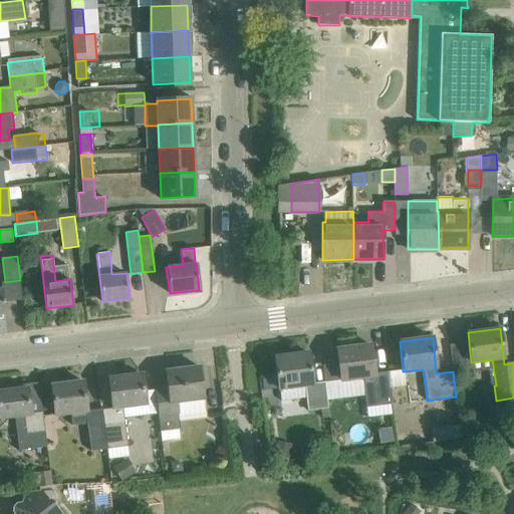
[(463,342),(452,343),(453,361),(464,360),(463,342)]
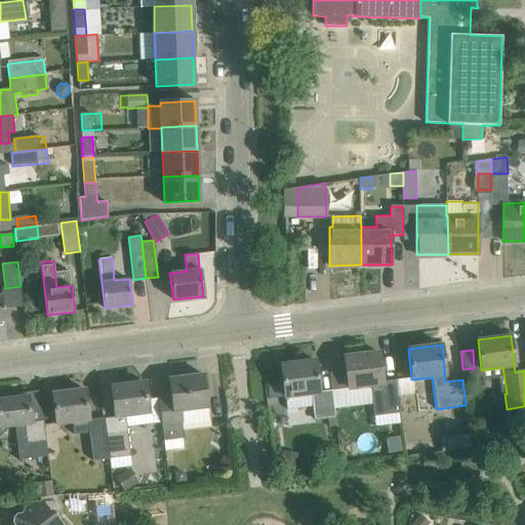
[(378,353),(345,357),(348,389),(370,387),(373,416),(400,413),(398,389),(384,391),(378,353)]
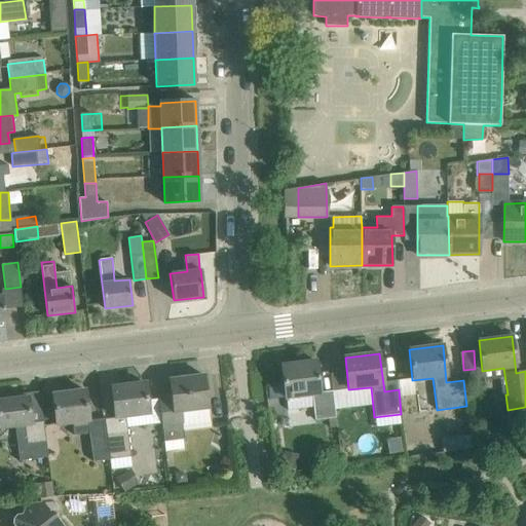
[(321,392),(316,361),(282,366),(287,410),(312,407),(314,420),(328,418),(336,417),(332,391),(321,392)]
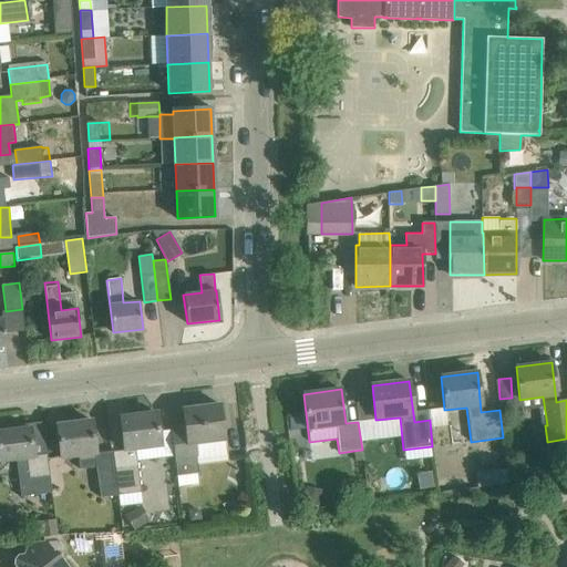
[(185,426),(171,429),(176,475),(196,473),(198,473),(196,460),(226,456),(220,404),(183,409),(185,426)]
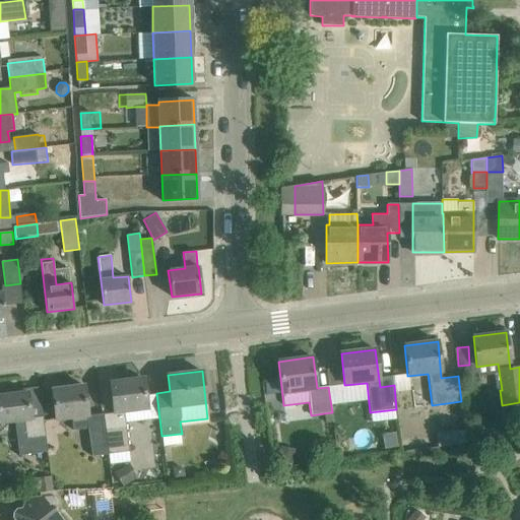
[(105,413),(109,454),(129,451),(124,411),(147,408),(143,378),(111,383),(114,412),(105,413)]
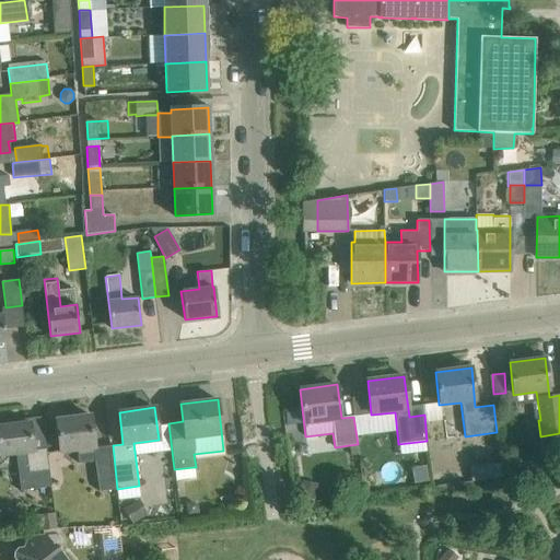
[(117,489),(113,445),(95,447),(91,416),(56,420),(59,452),(77,450),(79,463),(94,461),(98,491),(117,489)]
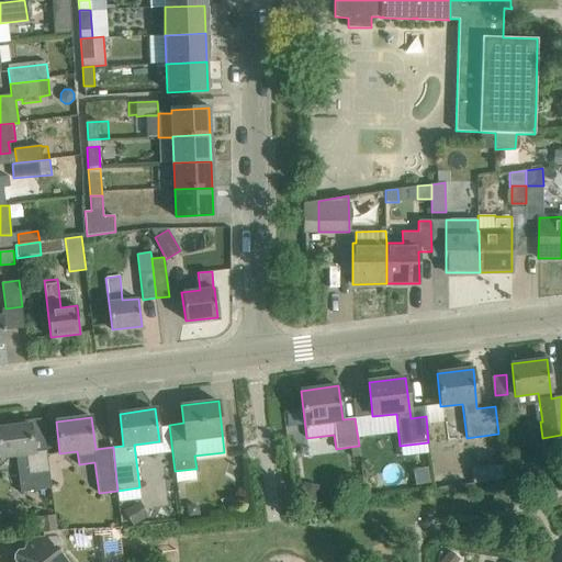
[(0,457),(17,454),(21,492),(52,489),(47,451),(34,452),(30,425),(12,427),(9,423),(0,423),(0,457)]
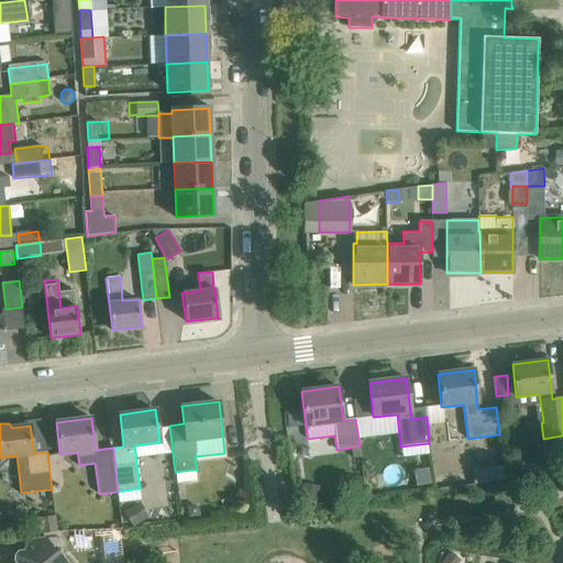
[(361,457),(360,446),(351,448),(353,459),(361,457)]
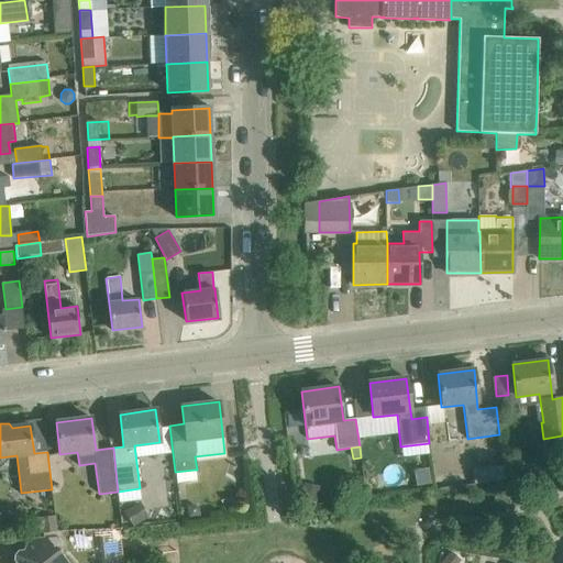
[(504,465),(472,470),(474,484),(506,481),(504,465)]
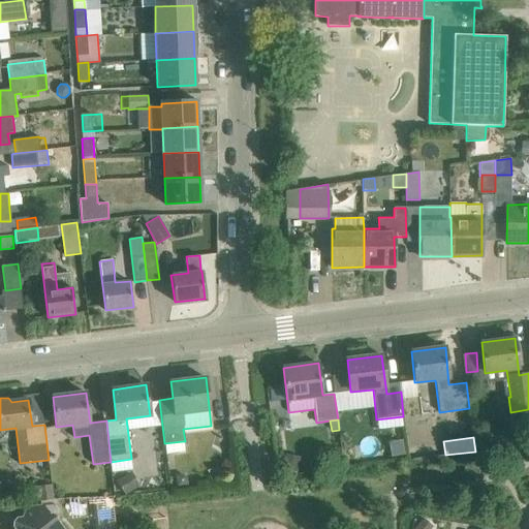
[(392,457),(404,455),(401,440),(389,442),(392,457)]
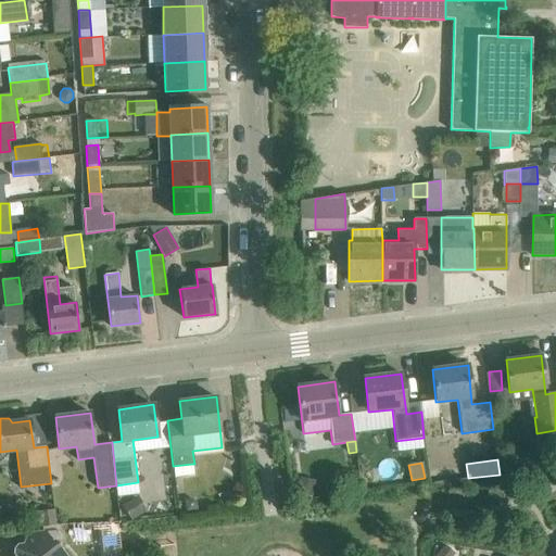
[(192,464),(173,466),(175,478),(193,476),(192,464)]
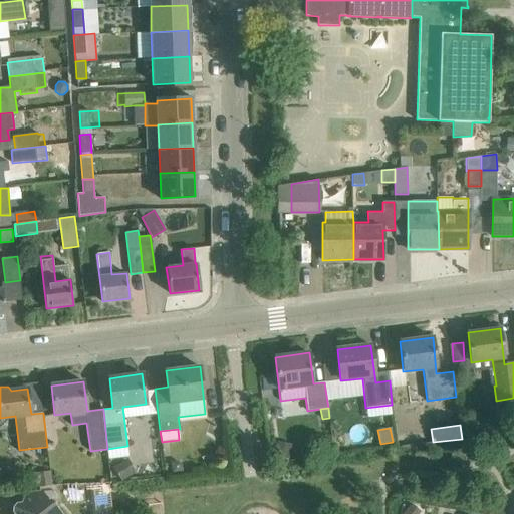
[(291,444),(277,441),(273,457),(288,460),(291,444)]
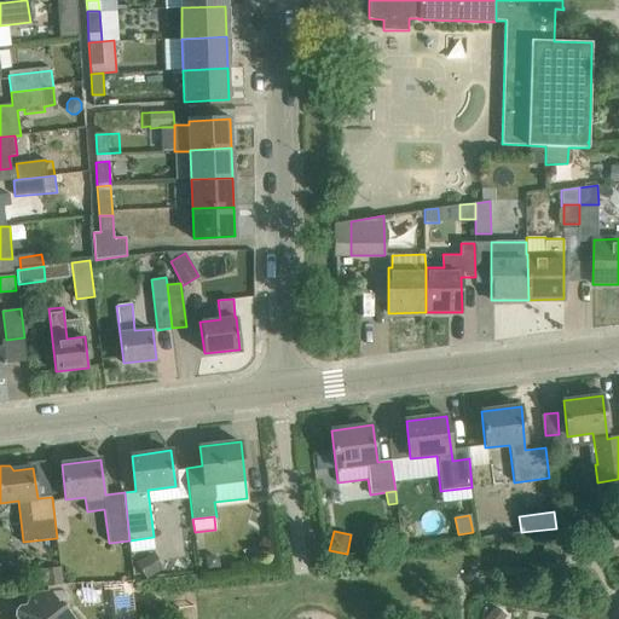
[(154,551),(137,562),(148,578),(163,568),(154,551)]
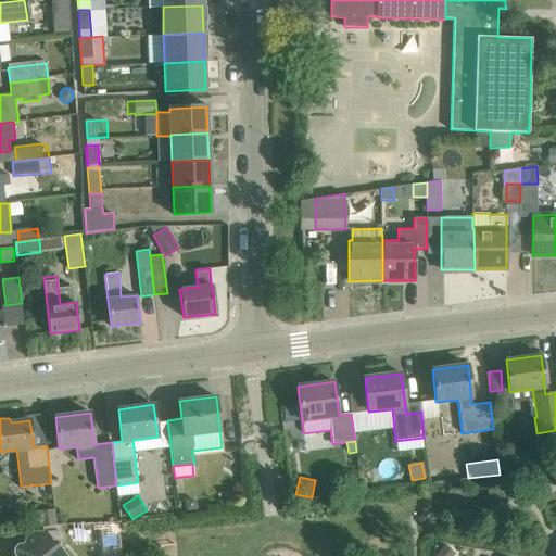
[(197,503),(191,498),(185,500),(186,513),(198,510),(197,503)]
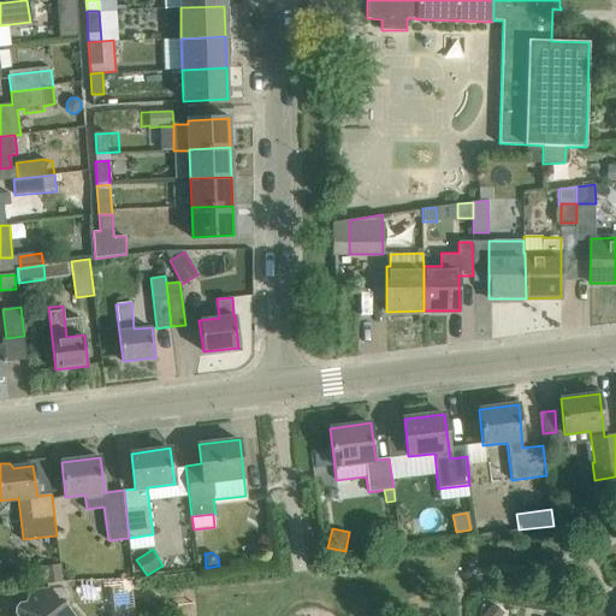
[(63,581),(60,564),(43,567),(46,584),(63,581)]
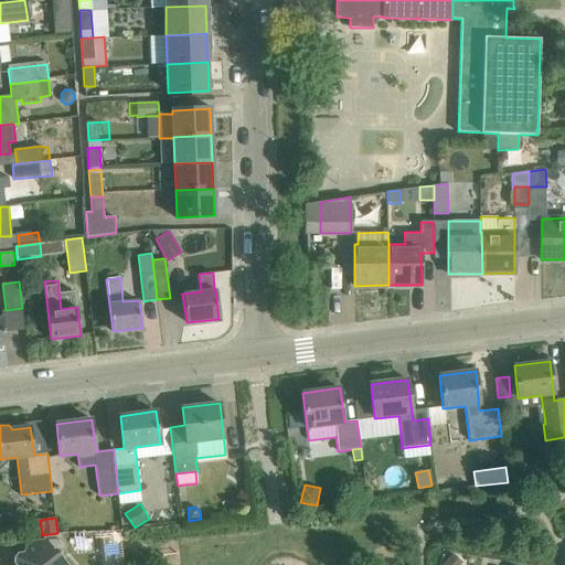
[(52,551),(45,541),(29,542),(23,554),(18,555),(14,562),(17,564),(66,564),(55,550),(52,551)]
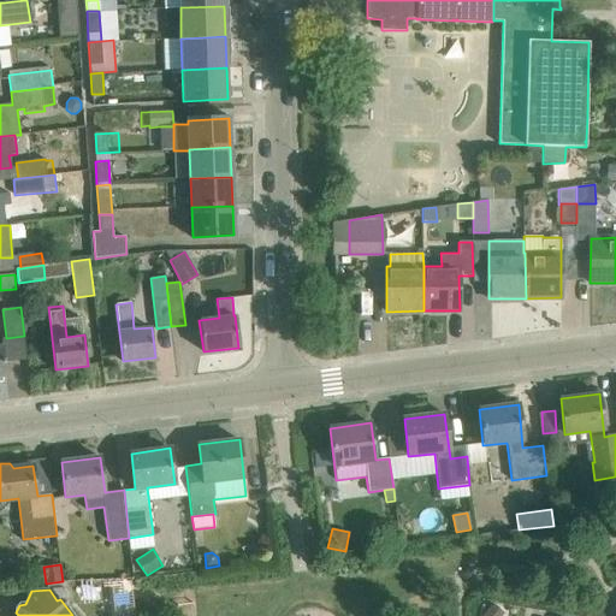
[(493,602),(481,615),(502,615),(505,611),(493,602)]
